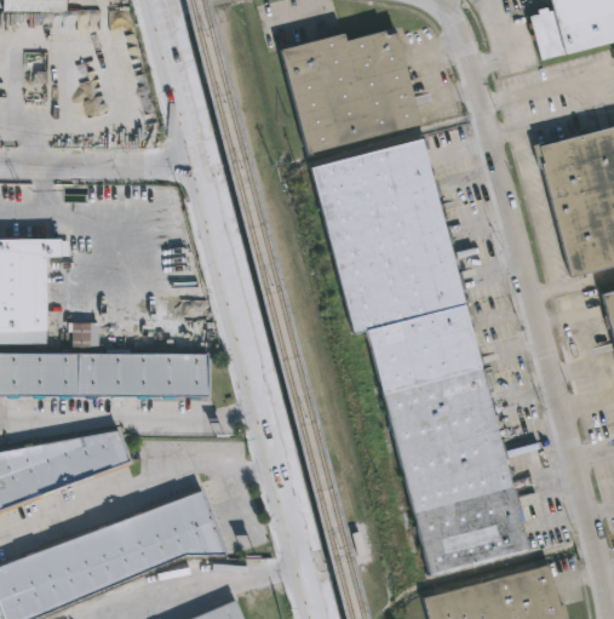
[(69,0),(69,11),(7,11),(7,0),(69,0)]
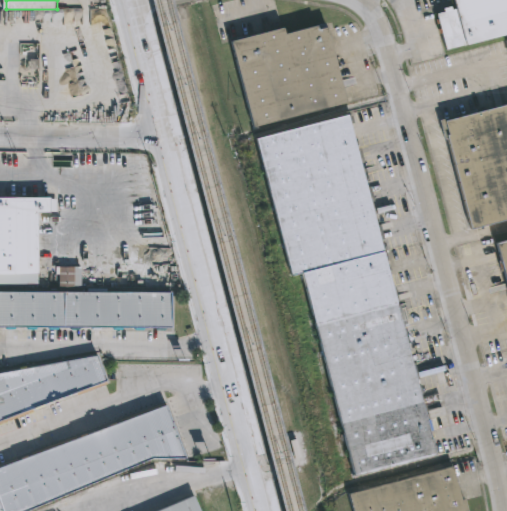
[(506,35),(455,49),(445,13),(453,11),(452,8),(460,6),(461,9),(464,8),(461,0),(506,0),(506,35)]
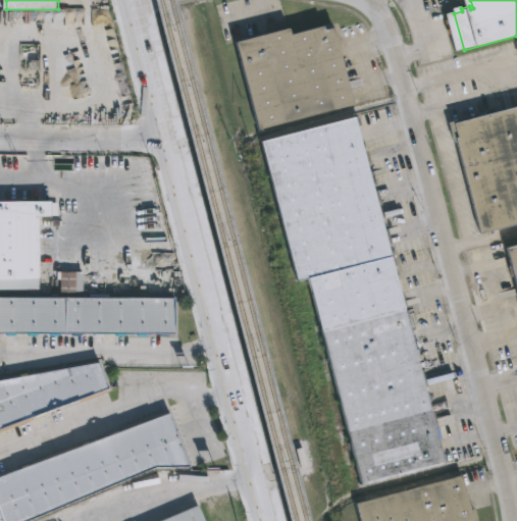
[(323,27),(324,31),(333,28),(354,105),(258,129),(236,43),(289,29),(290,36),(323,27)]
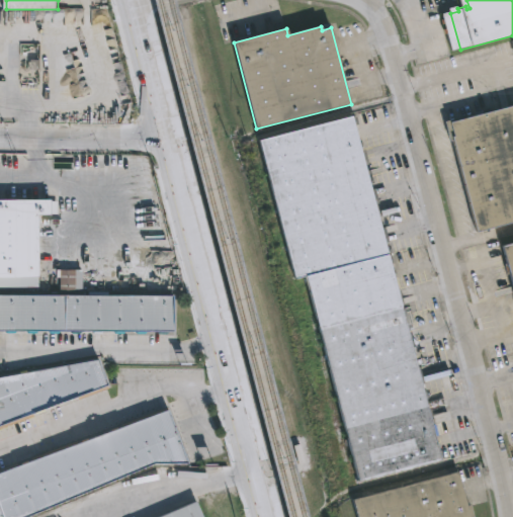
[(512,223),(478,233),(449,123),(512,106),(512,223)]
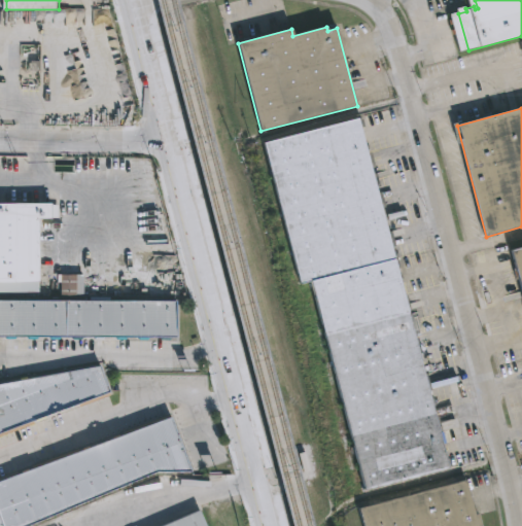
[(358,118),(450,466),(367,488),(311,278),(301,281),(265,143),(358,118)]
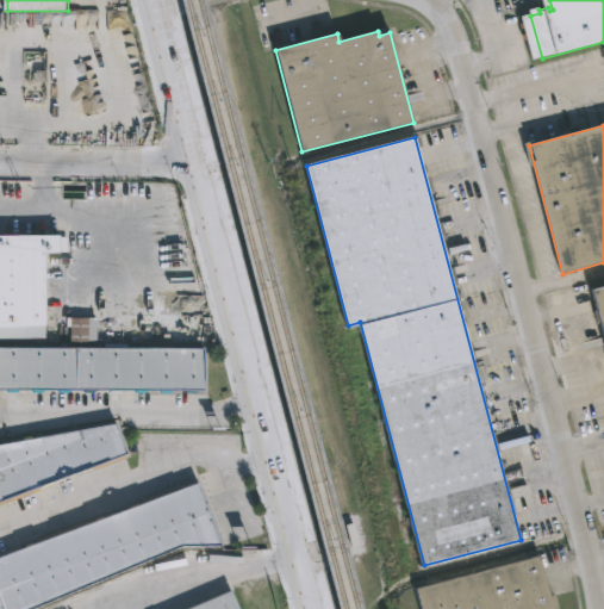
[(51,343),(0,343),(0,235),(74,235),(74,250),(66,250),(66,253),(51,253),(51,343)]
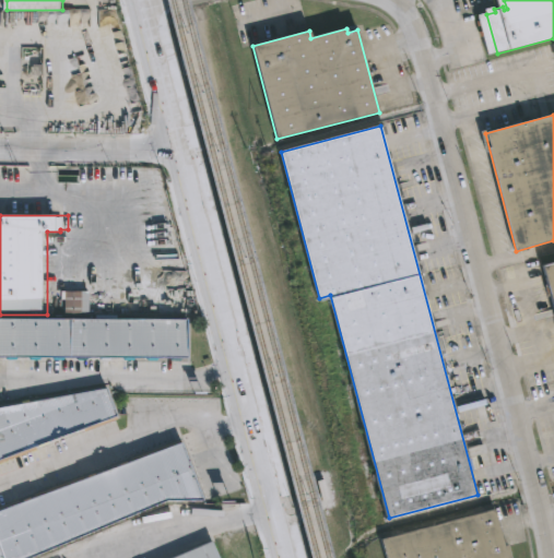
[(553,304),(544,268),(553,265),(553,304)]
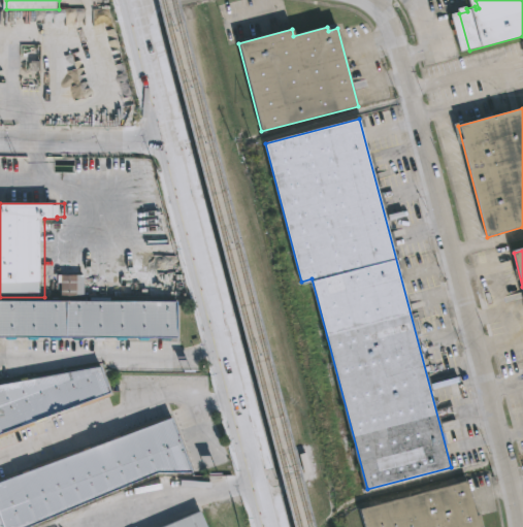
[(89,295),(89,299),(182,299),(182,335),(0,335),(0,299),(66,299),(66,273),(89,273),(89,295)]
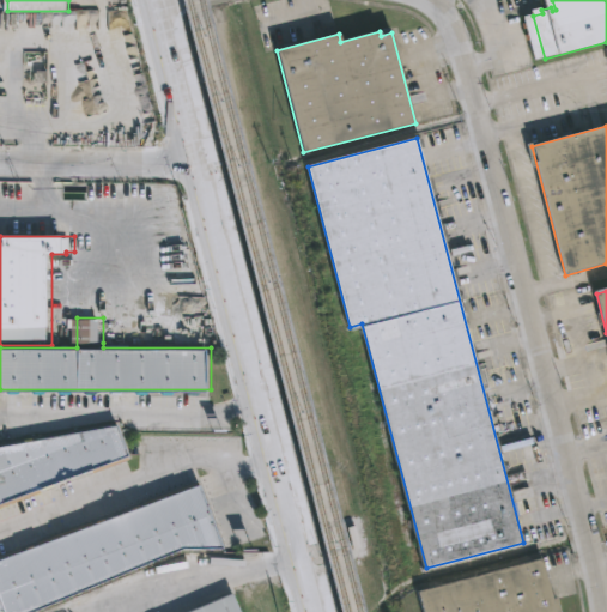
[(128,454),(0,501),(0,444),(117,423),(128,454)]
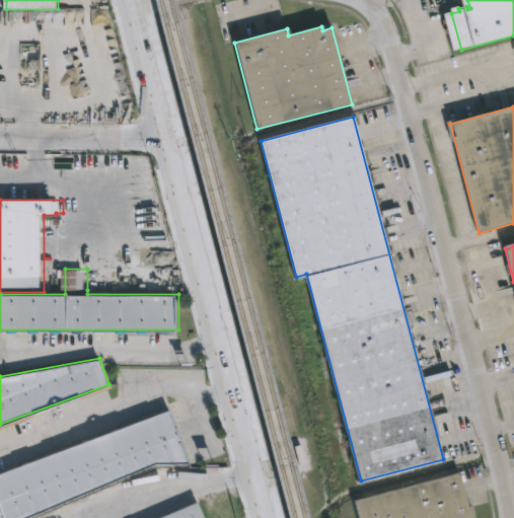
[(23,517),(0,517),(0,471),(168,409),(190,463),(155,463),(23,517)]
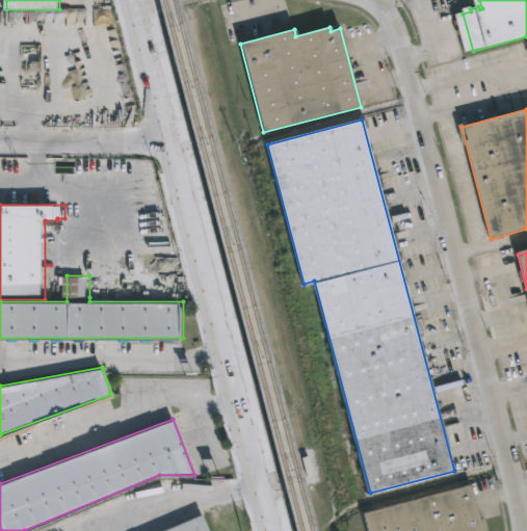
[(478,484),(488,520),(491,519),(493,530),(373,530),(369,513),(478,484)]
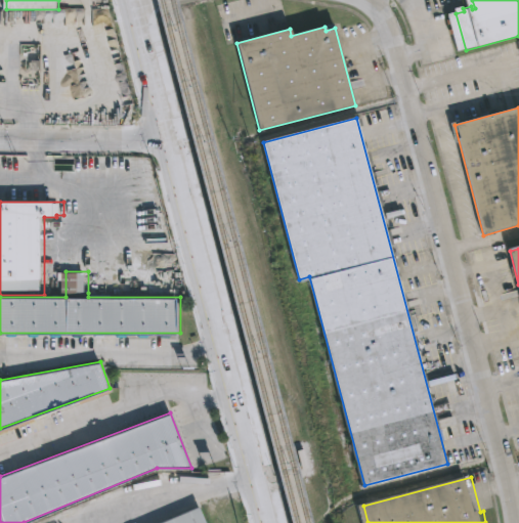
[(206,522),(158,522),(199,506),(206,522)]
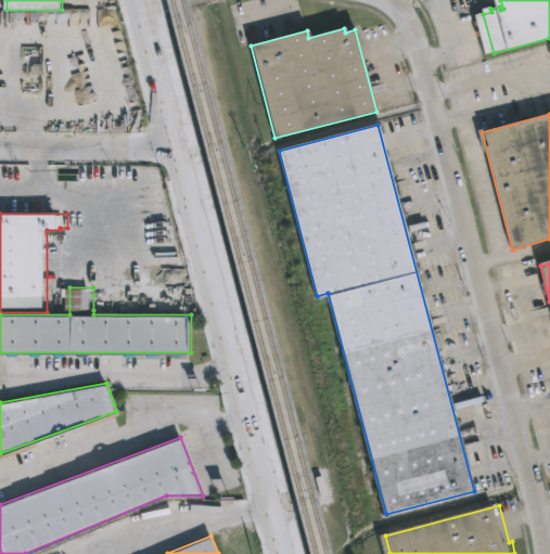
All buildings are outlined.
